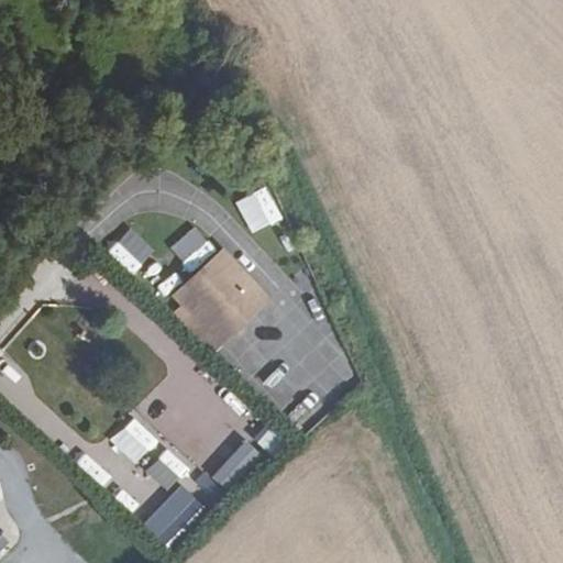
[(266,184),(234,198),(250,231),(282,217),(266,184)]
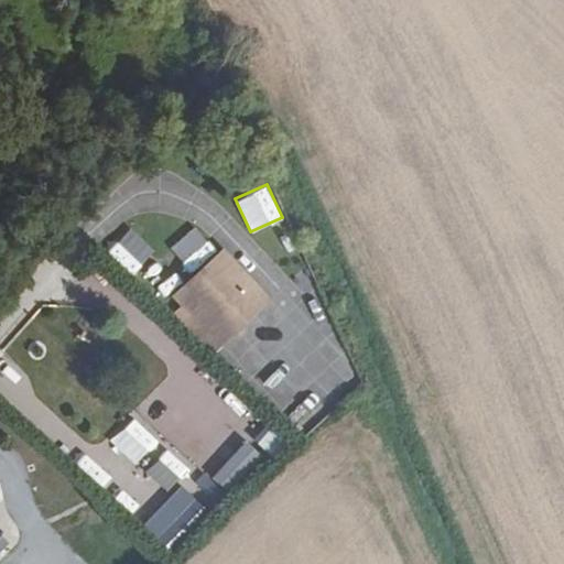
[(224,247),(164,302),(214,355),(273,300),(224,247)]
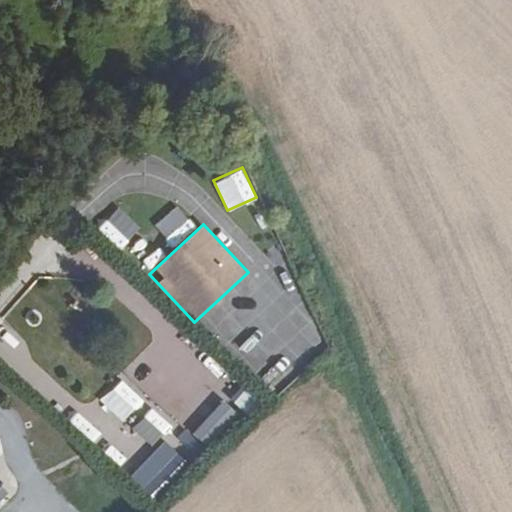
[(273,391),(282,381),(257,357),(248,367),(273,391)]
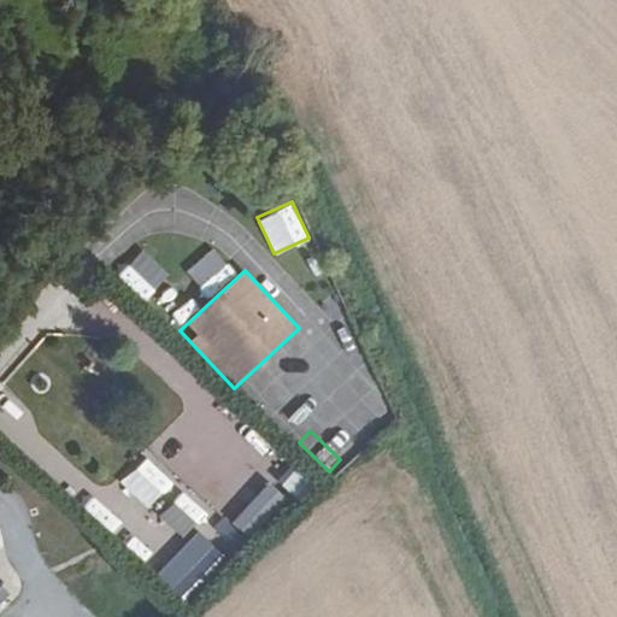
[(297,498),(313,476),(294,463),(278,485),(297,498)]
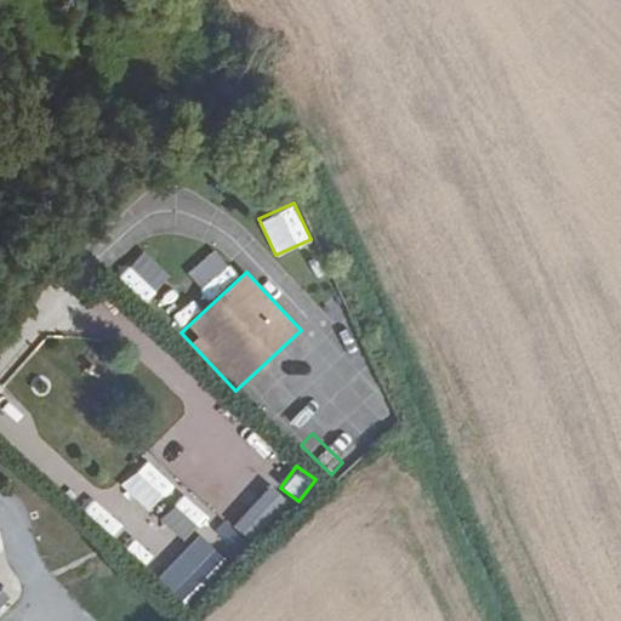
[(209,478),(199,489),(224,512),(235,501),(209,478)]
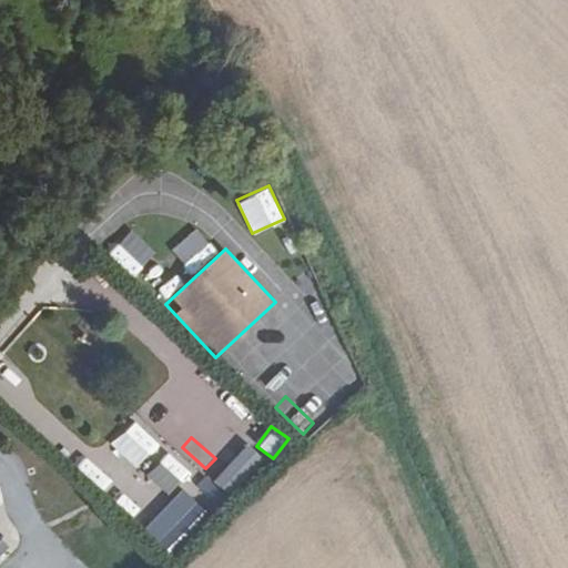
[(246,443),(211,482),(229,497),(263,458),(246,443)]
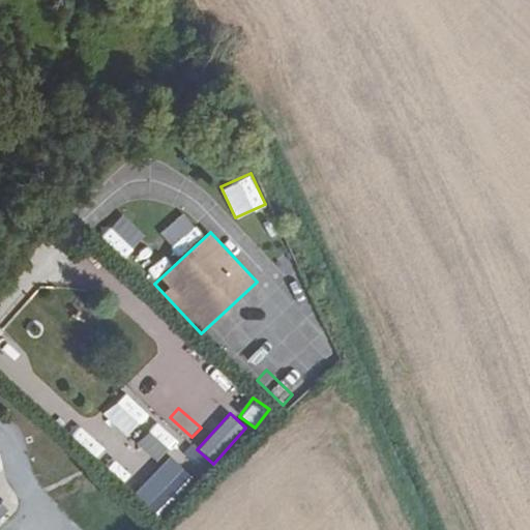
[(109,469),(135,491),(178,439),(152,417),(109,469)]
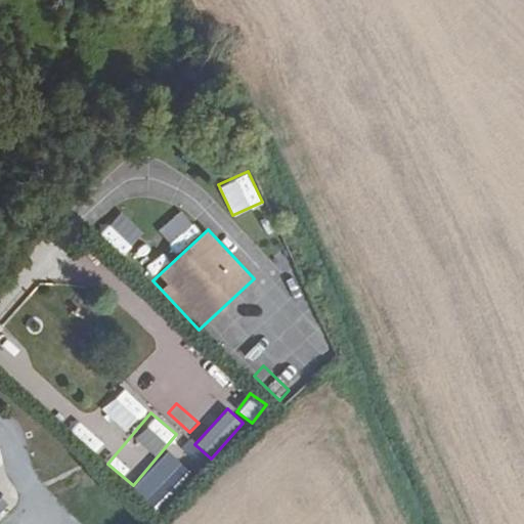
[(160,515),(194,476),(179,463),(144,501),(160,515)]
